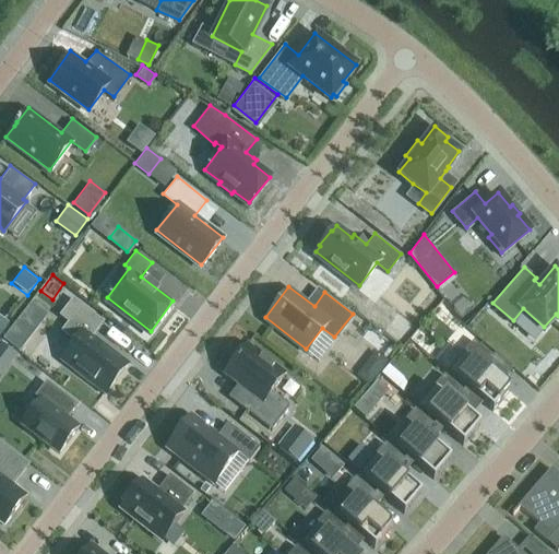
[(72,295),(58,313),(59,314),(61,311),(69,317),(60,328),(61,329),(63,327),(76,338),(61,357),(62,358),(63,357),(74,366),(73,367),(92,381),(93,380),(104,389),(103,390),(104,391),(128,361),(127,360),(126,361),(109,349),(108,349),(97,340),(98,338),(87,330),(98,316),(103,320),(104,319),(72,295)]
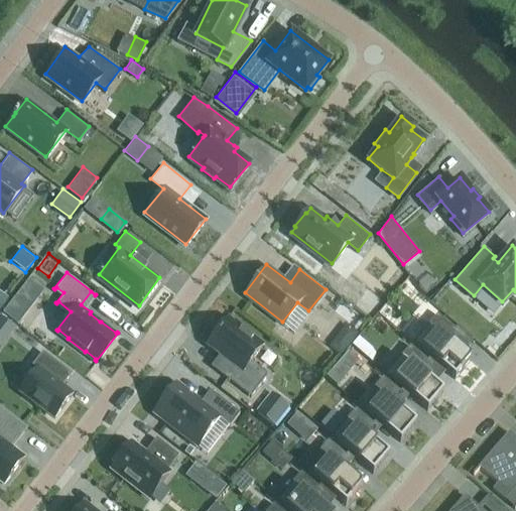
[(27,276),(2,310),(18,323),(43,288),(27,276)]
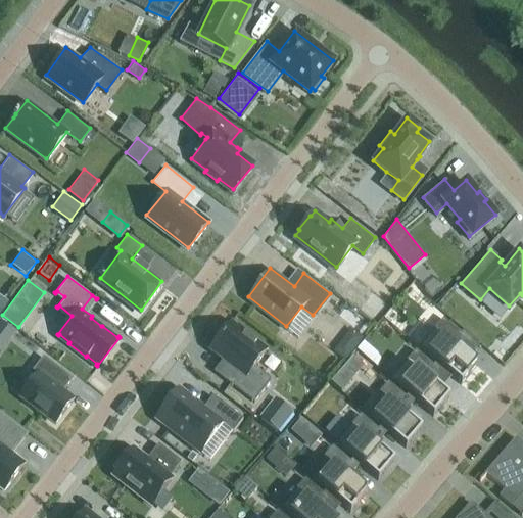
[(442,316),(418,344),(461,381),(470,370),(477,362),(453,341),(462,332),(442,316)]
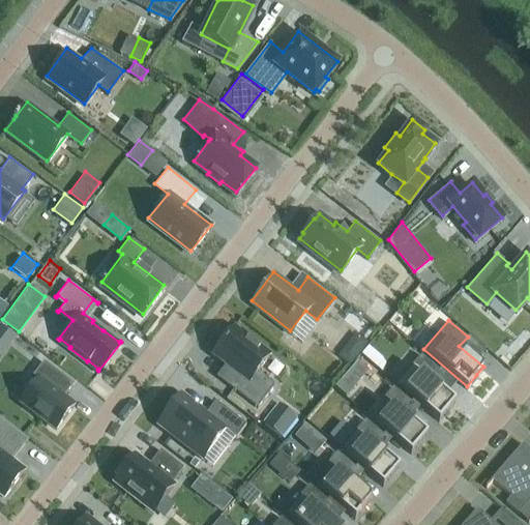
[(0,348),(12,331),(2,324),(0,326),(0,348)]
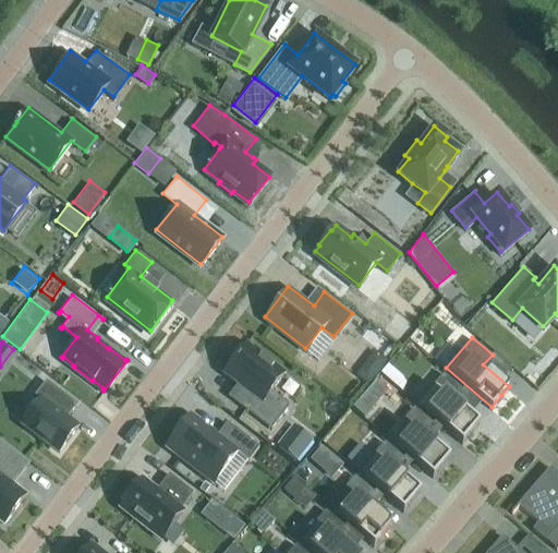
[(244,343),(225,369),(255,393),(245,407),(270,427),(290,403),(270,388),(282,372),(259,355),(261,352),(253,346),(252,348),(244,343)]
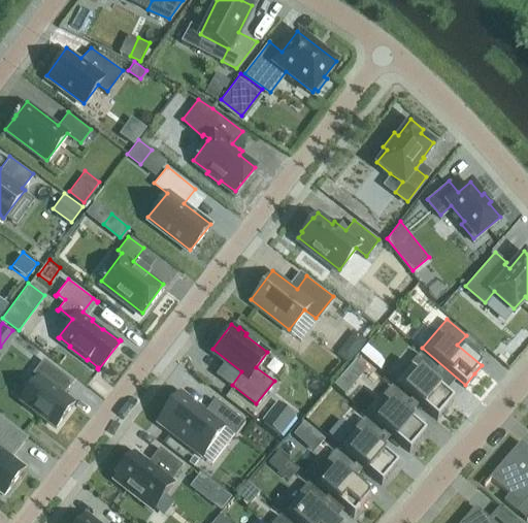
[(356,326),(337,349),(349,357),(366,335),(356,326)]
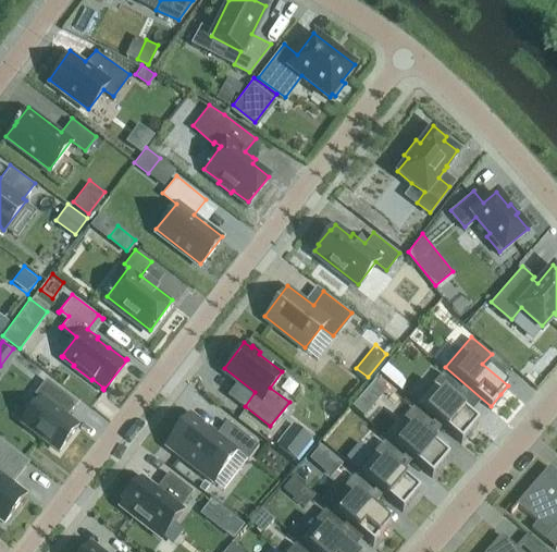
[(435,397),(425,409),(461,440),(471,428),(479,419),(454,397),(462,388),(442,370),(425,389),(435,397)]
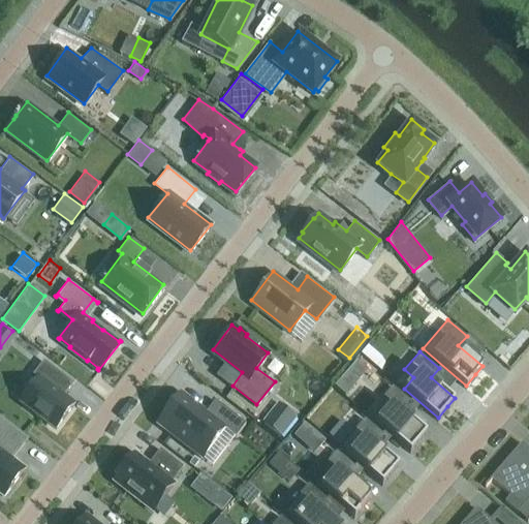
[(38,376),(21,399),(56,426),(73,402),(63,394),(72,380),(43,358),(32,372),(38,376)]
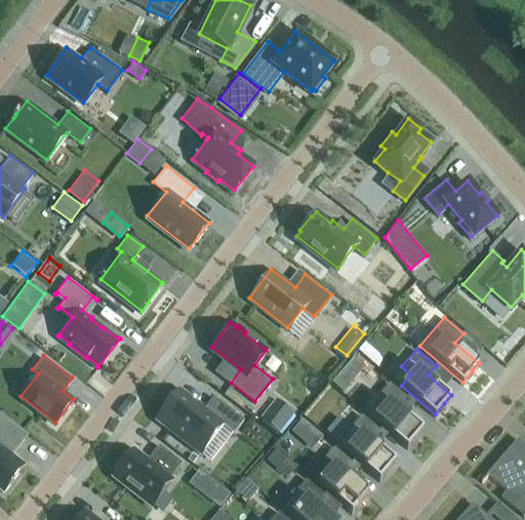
[(342,390),(353,376),(342,368),(332,381),(342,390)]
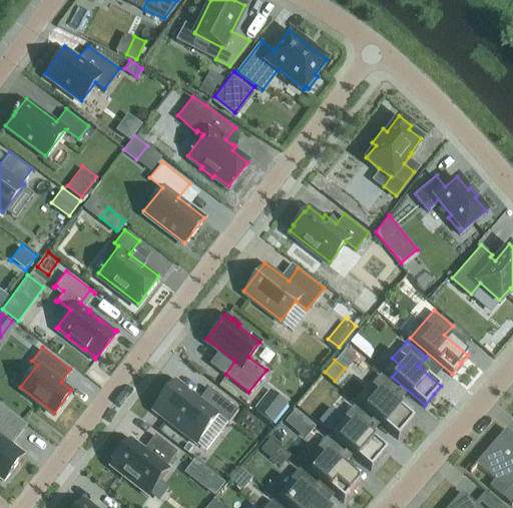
[(376,385),(360,404),(397,436),(413,418),(390,398),(399,387),(381,371),(372,382),(376,385)]
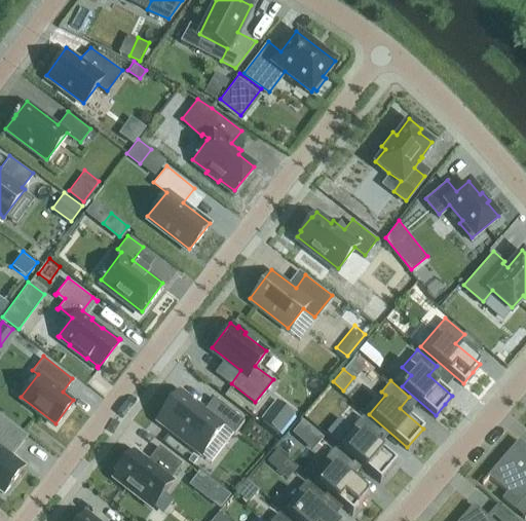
[(180,388),(156,418),(200,452),(223,423),(234,432),(243,418),(214,396),(204,407),(180,388)]
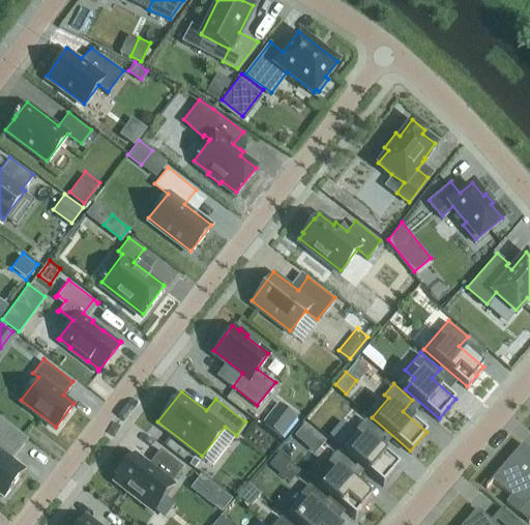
[(278,398),(263,417),(281,431),(296,412),(278,398)]
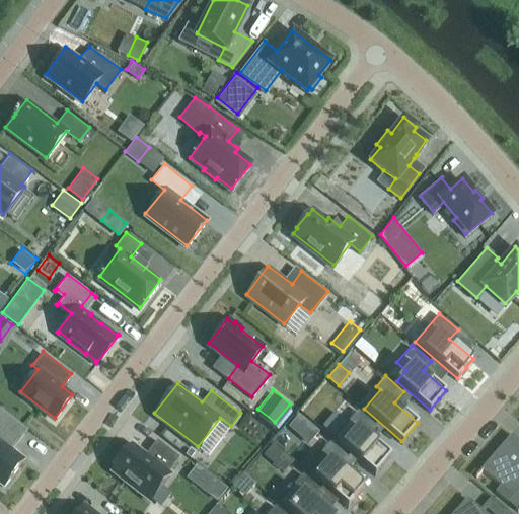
[(0,481),(4,484),(23,458),(9,447),(23,429),(25,430),(26,429),(0,409),(0,481)]
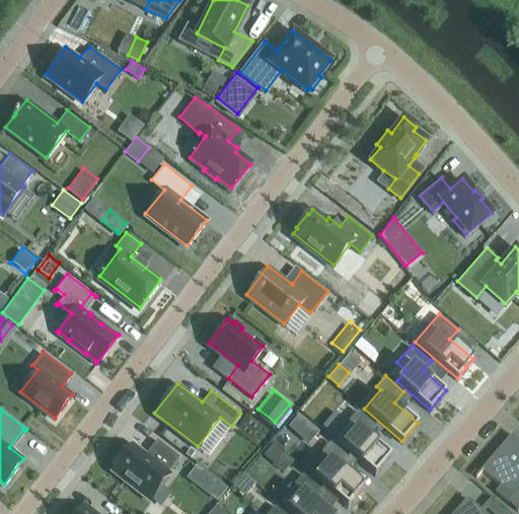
[(296,428),(307,415),(299,409),(288,422),(296,428)]
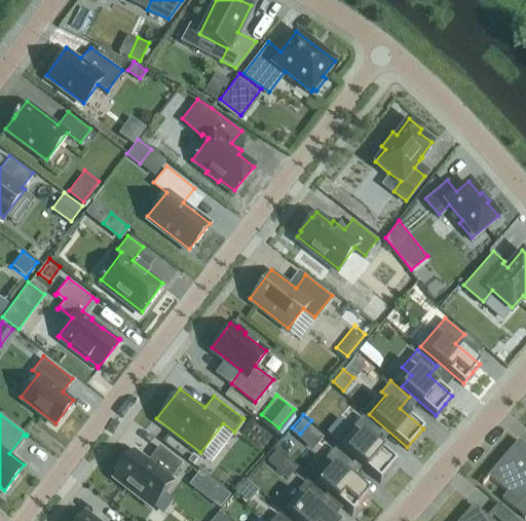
[(362,414),(337,443),(379,479),(396,460),(371,440),(380,430),(362,414)]
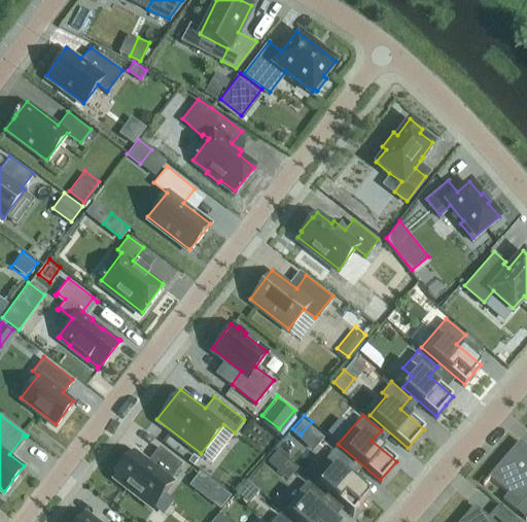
[(526,445),(519,439),(488,474),(490,475),(507,490),(502,496),(516,508),(526,493),(526,445)]
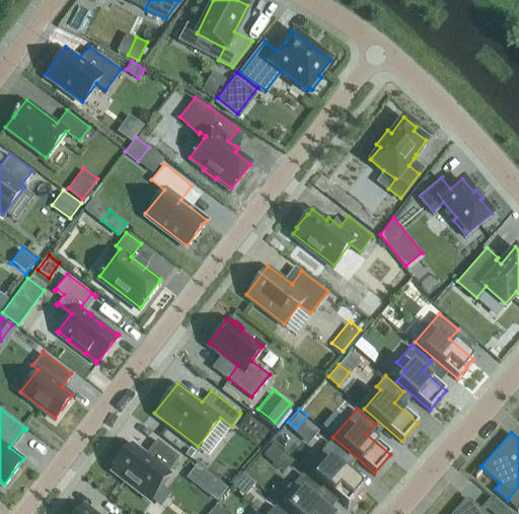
[(131,443),(113,468),(151,498),(170,473),(167,470),(179,455),(156,438),(148,449),(150,450),(146,455),(131,443)]
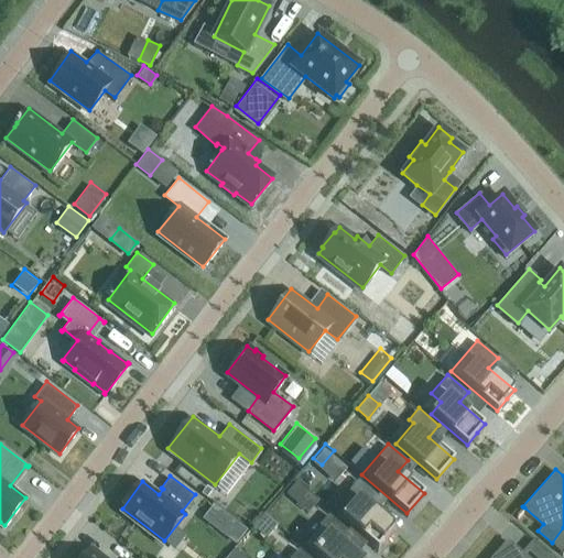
[(294,494),(304,482),(296,477),(286,488),(294,494)]
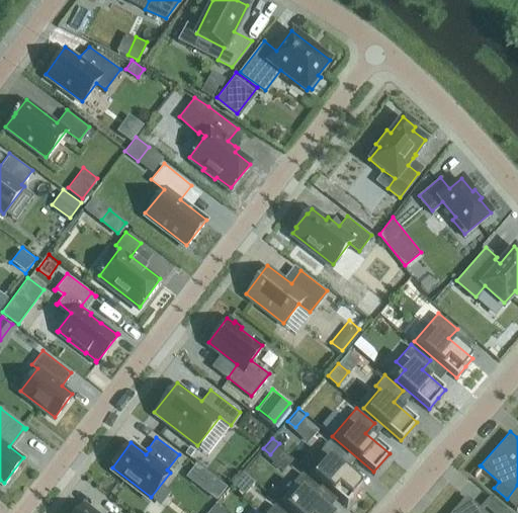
[(325,452),(309,472),(346,504),(362,485),(339,464),(347,454),(329,438),(321,448),(325,452)]
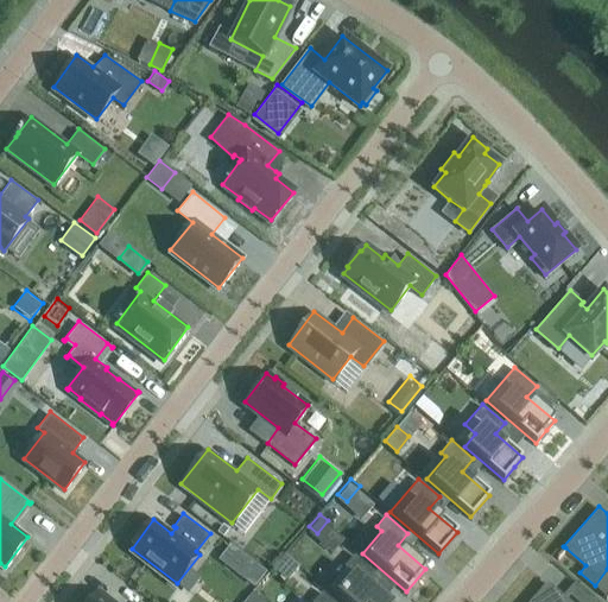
[(344,564),(325,585),(325,587),(343,601),(388,601),(366,583),(375,571),(354,552),(344,564)]
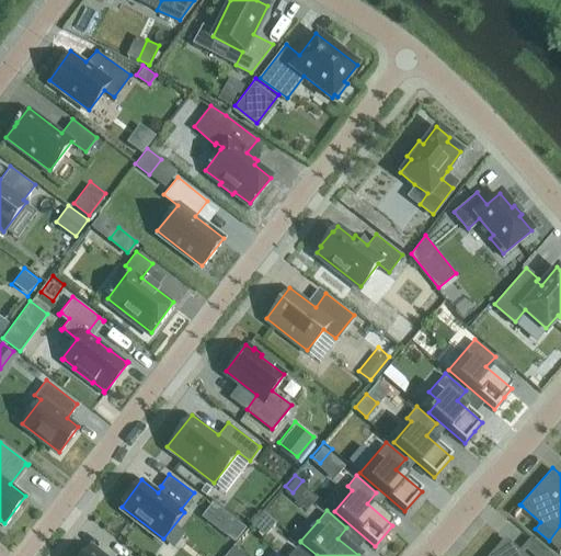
[(528,555),(504,535),(487,555),(528,555)]
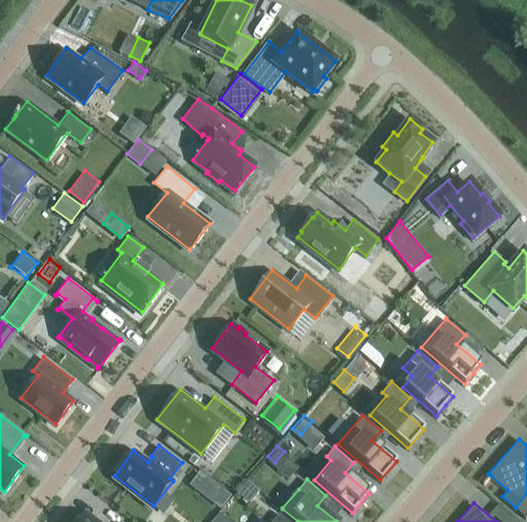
[(215,521),(222,521),(229,516),(220,508),(211,518),(215,521)]
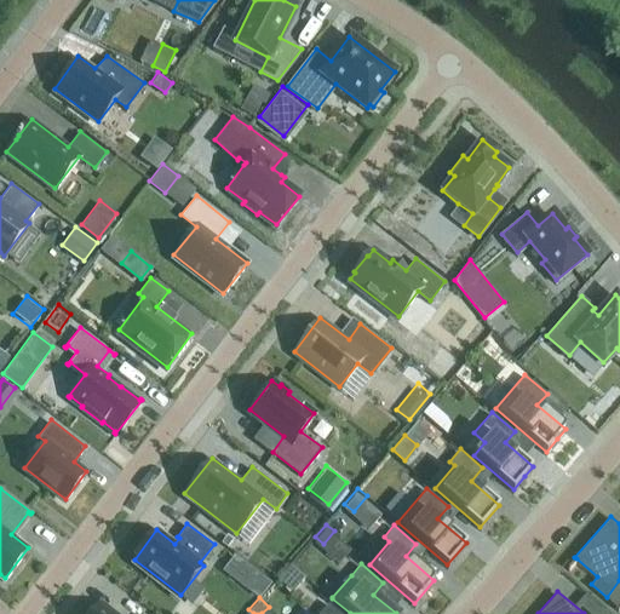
[(319,613),(316,613),(342,613),(328,602),(319,613)]
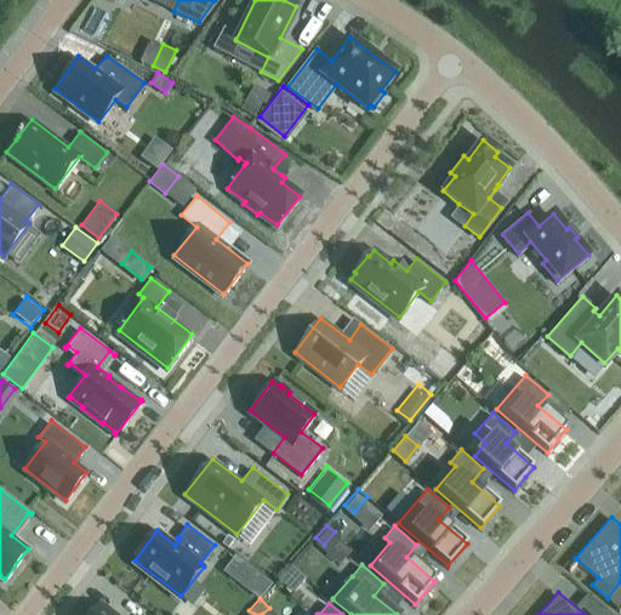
[(114,614),(101,604),(91,614),(114,614)]
